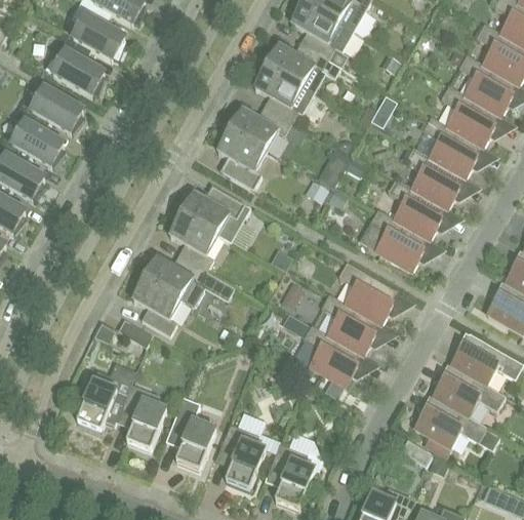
[(95,4),(88,0),(81,0),(71,20),(82,28),(75,39),(74,40),(91,49),(90,50),(112,63),(112,61),(111,61),(113,57),(118,61),(125,41),(124,41),(124,40),(104,28),(111,14),(112,14),(95,4)]
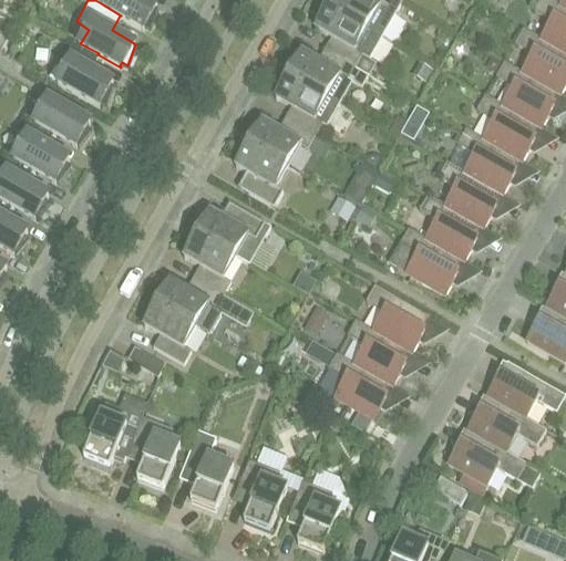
[(105,0),(103,4),(121,16),(120,16),(143,29),(143,28),(142,27),(144,24),(150,27),(157,7),(156,6),(156,4),(148,0),(105,0)]
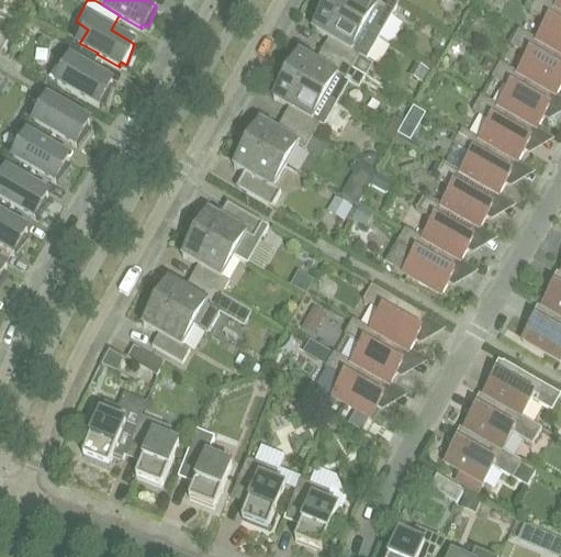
[(327,0),(325,3),(363,25),(378,34),(396,0),(327,0)]
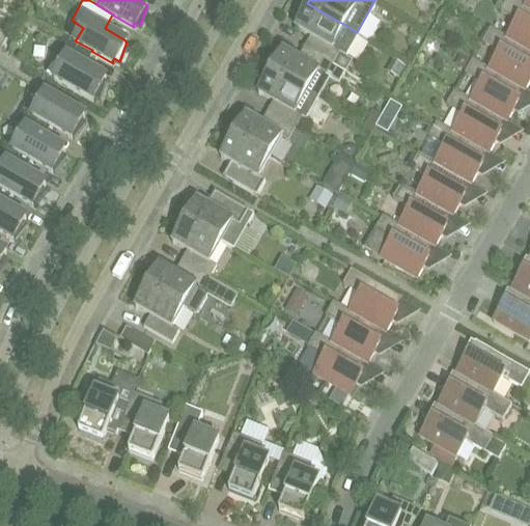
[(529,7),(524,4),(525,3),(520,0),(503,0),(499,7),(517,17),(506,34),(506,35),(529,49),(529,7)]
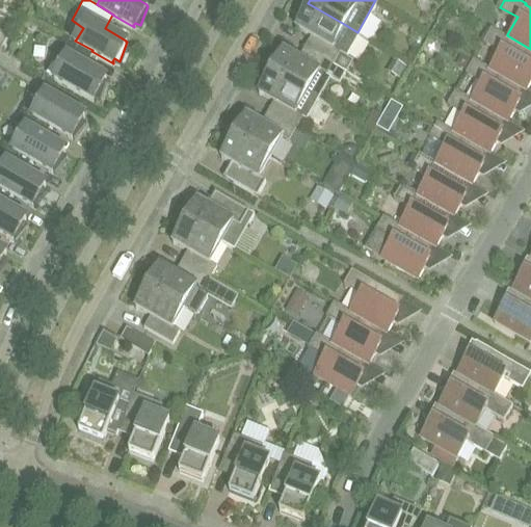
[(357,32),(344,24),(308,3),(296,25),(311,33),(303,45),(345,68),(352,55),(346,52),(357,32)]
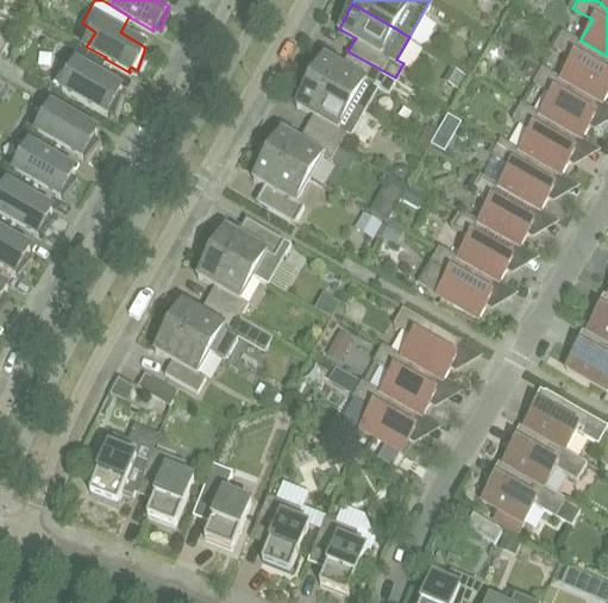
[(607,56),(581,41),(581,39),(562,29),(552,44),(572,56),(561,75),(561,76),(597,98),(601,100),(607,88),(607,56)]
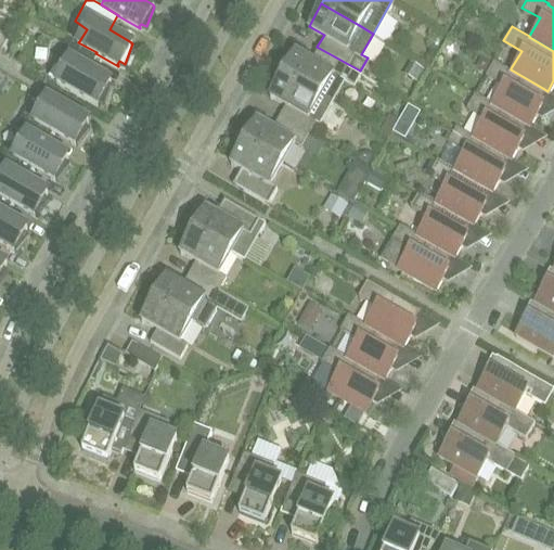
[(78,42),(79,41),(66,35),(53,58),(65,67),(58,79),(56,78),(55,80),(97,103),(97,102),(95,102),(98,99),(103,102),(111,81),(110,81),(110,79),(88,67),(95,53),(97,52),(78,42)]
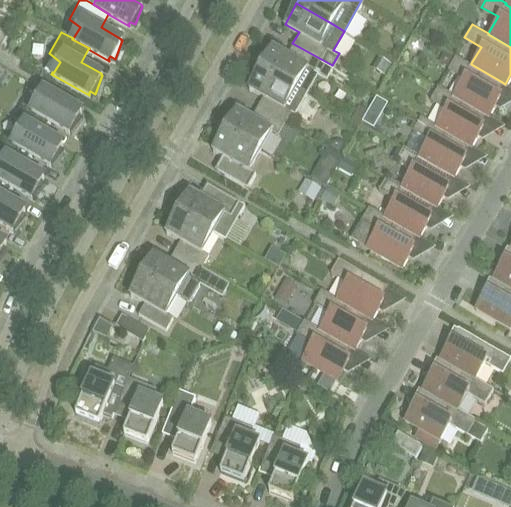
[(325,77),(332,65),(292,43),(286,53),(272,45),(260,66),(295,86),(306,92),(317,73),(325,77)]
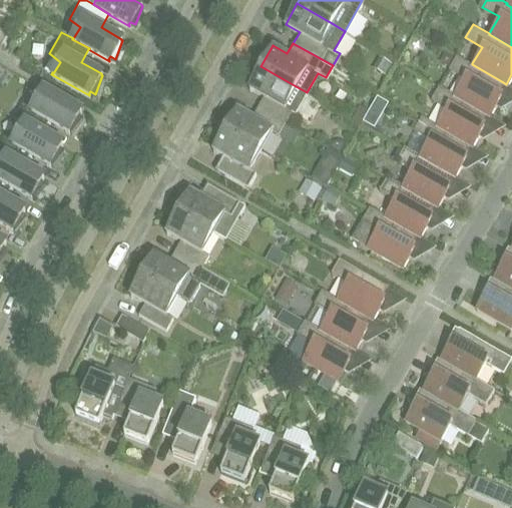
[(440,57),(441,61),(449,65),(454,55),(444,50),(440,57)]
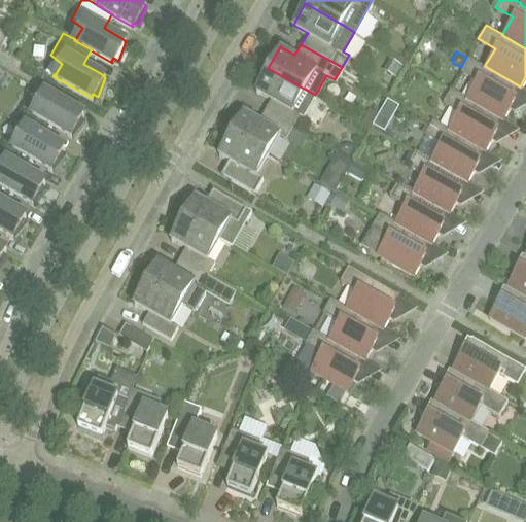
[(485,66),(485,65),(467,56),(460,69),(477,79),(467,96),(466,97),(499,116),(502,117),(515,97),(511,95),(517,84),(485,66)]
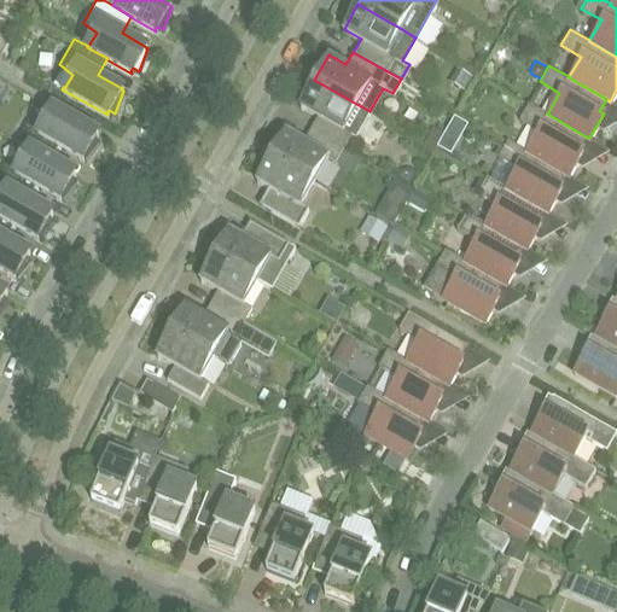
[(467,71),(460,68),(453,81),(459,85),(464,87),(471,74),(467,71)]
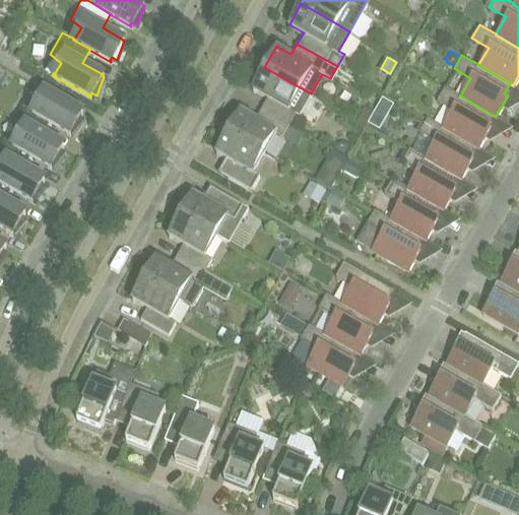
[(311,93),(300,87),(264,67),(253,87),(267,95),(260,107),(288,123),(296,111),(300,113),(311,93)]
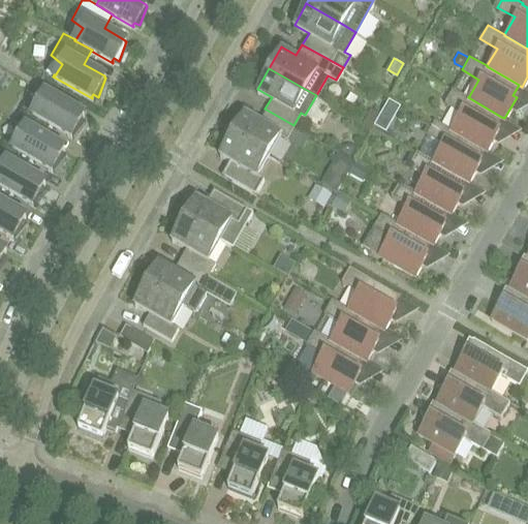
[(468,97),(469,96),(452,87),(443,100),(461,111),(451,128),(451,129),(483,148),(487,150),(498,129),(495,127),(501,117),(468,97)]
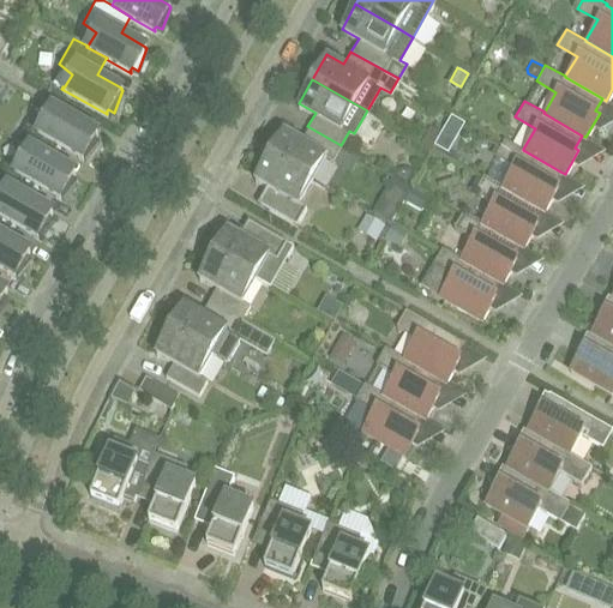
[(49,157),(50,156),(58,144),(82,157),(83,156),(84,157),(100,139),(94,134),(95,132),(96,132),(97,131),(52,106),(50,107),(53,107),(44,121),(30,115),(16,139),(30,146),(49,157)]
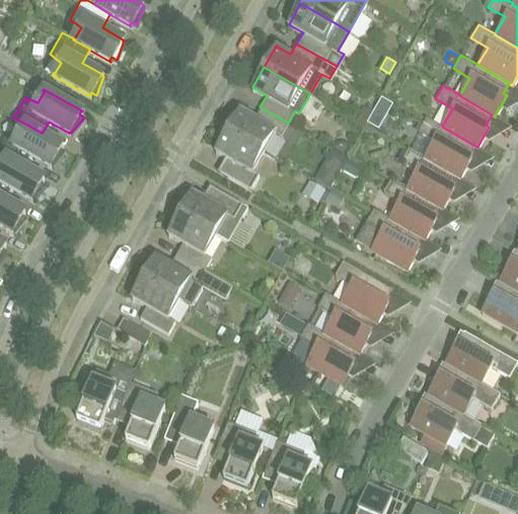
[(363,105),(356,119),(365,124),(372,112),(363,105)]
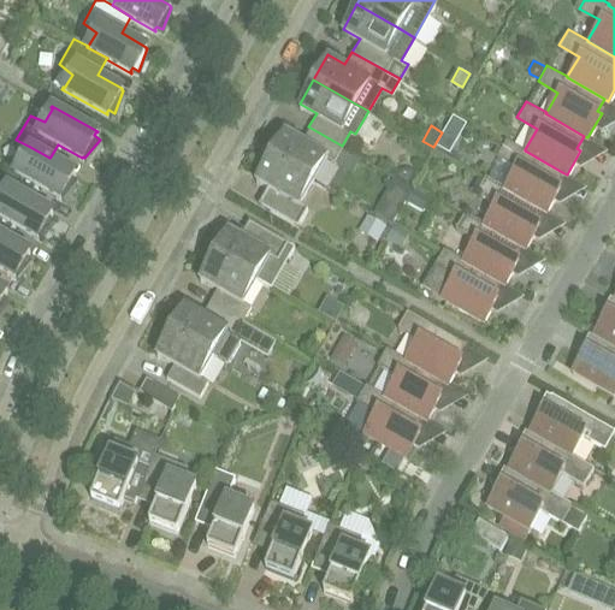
[(360,155),(342,146),(308,126),(301,140),(284,130),(271,154),(313,178),(326,155),(352,170),(360,155)]
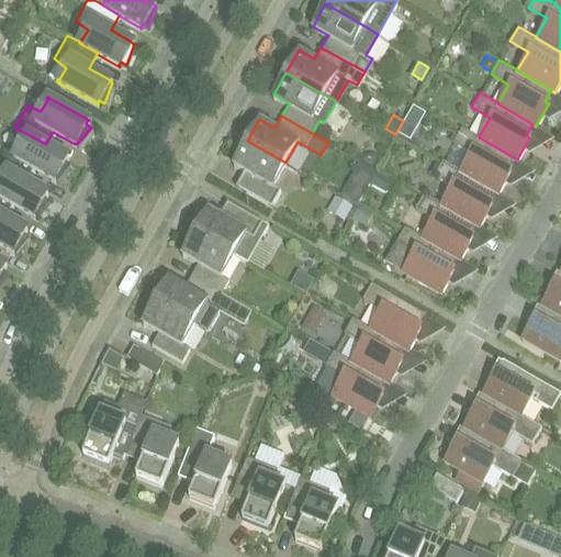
[(416,129),(403,121),(397,131),(411,138),(416,129)]
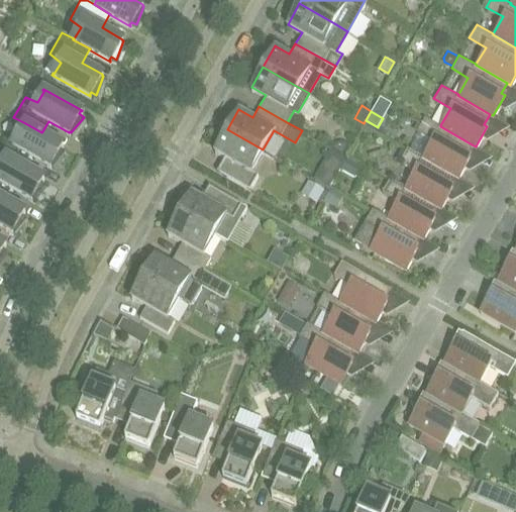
[(440,126),(440,125),(424,115),(416,129),(433,138),(423,156),(422,157),(454,175),(457,177),(470,157),(467,155),(472,144),(440,126)]
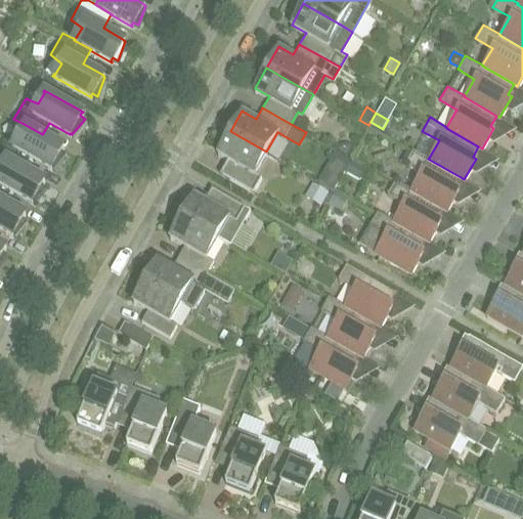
[(63,145),(43,133),(42,134),(26,125),(18,137),(6,132),(0,141),(0,156),(6,159),(6,158),(23,168),(24,167),(30,156),(50,168),(51,167),(52,168),(66,152),(60,148),(61,146),(62,146),(63,145)]
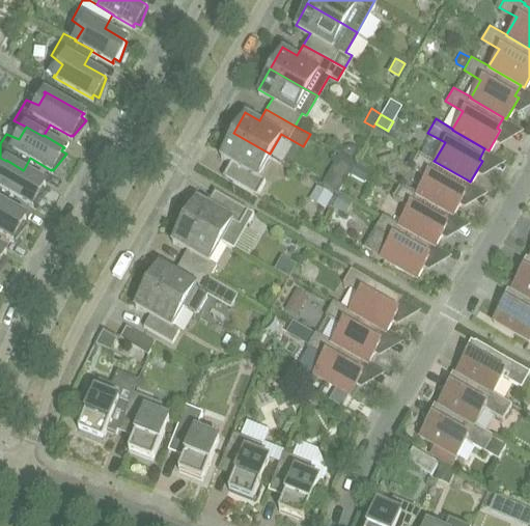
[(258,173),(270,154),(233,133),(221,155),(235,163),(227,176),(256,193),(265,177),(258,173)]
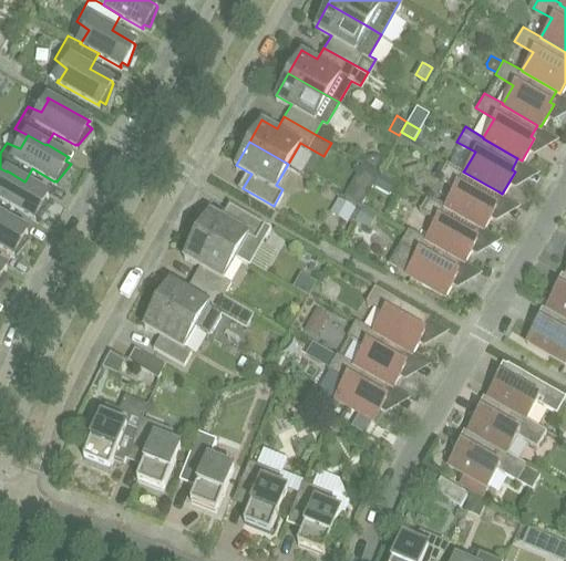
[(364,159),(374,165),(379,158),(381,155),(374,151),(367,153),(366,156),(364,159)]
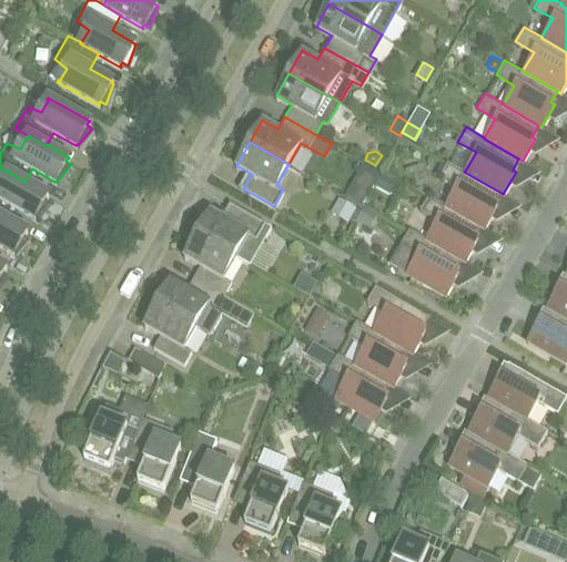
[(464,172),(465,171),(446,160),(438,175),(456,185),(446,204),(445,205),(481,225),(484,227),(497,205),(493,203),(499,192),(464,172)]
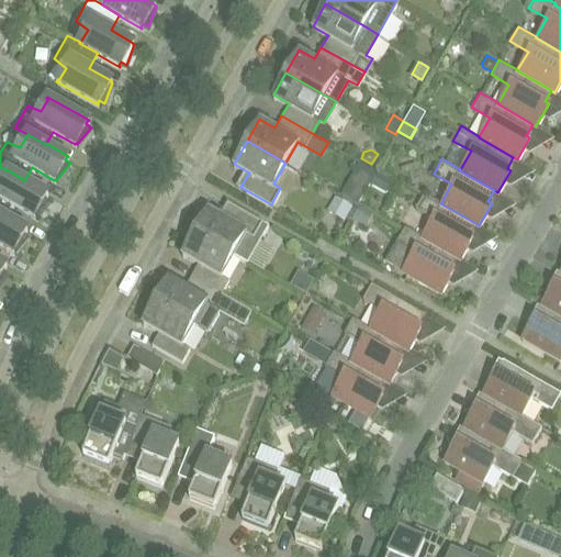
[(47,192),(25,179),(24,180),(7,169),(7,170),(0,181),(0,214),(3,216),(4,215),(11,203),(33,216),(34,215),(35,216),(49,199),(44,196),(45,192),(46,193),(47,192)]
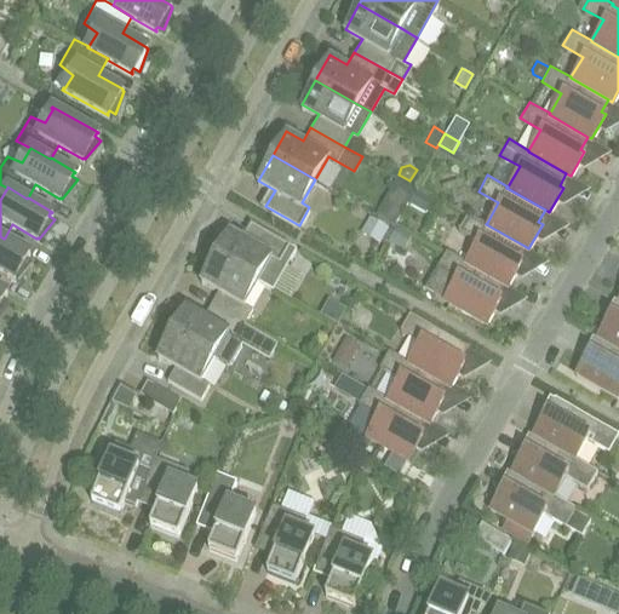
[(417,187),(410,200),(427,210),(434,196),(425,191),(417,187)]
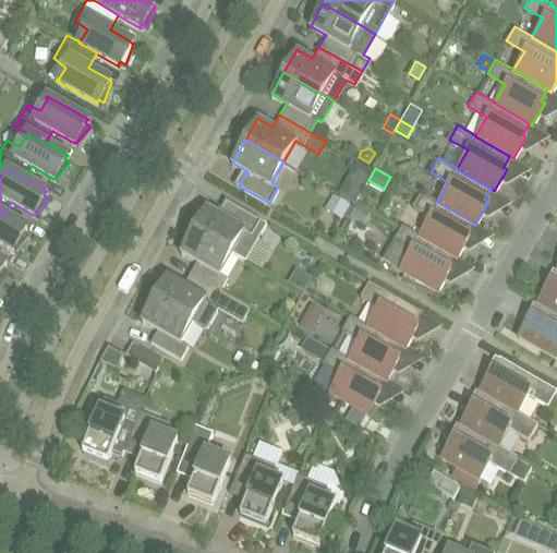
[(437,202),(438,201),(420,190),(411,205),(430,216),(419,233),(419,235),(452,254),(457,256),(469,235),(465,232),(472,221),(437,202)]
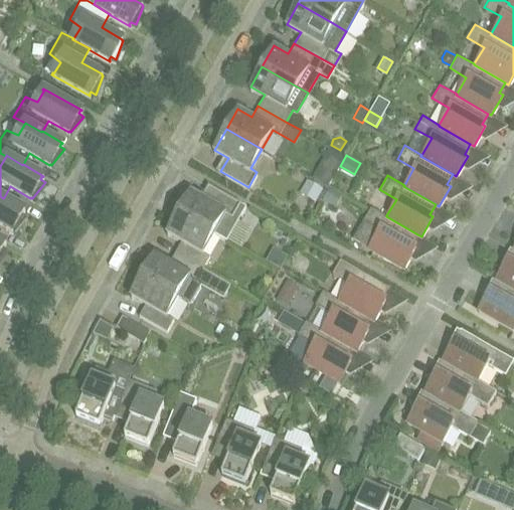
[(307,177),(302,187),(316,195),(321,185),(307,177)]
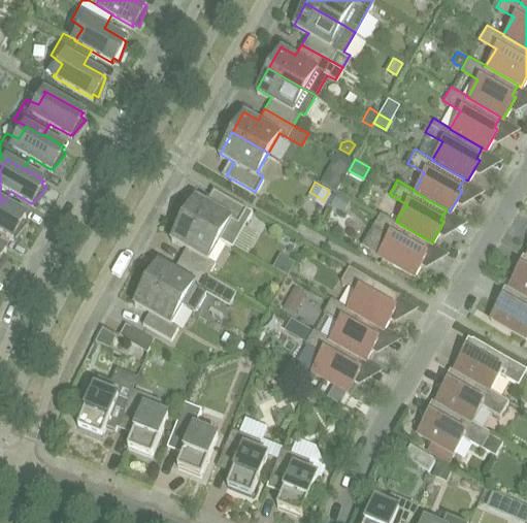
[(253,210),(246,206),(218,190),(209,204),(195,196),(184,217),(220,237),(219,237),(233,246),(253,210)]
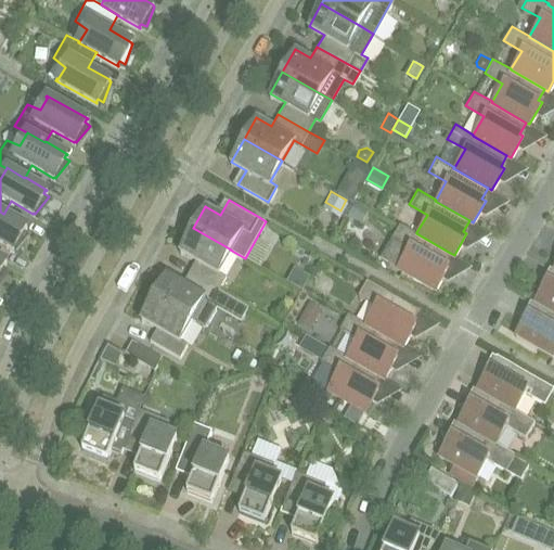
[(355,217),(361,205),(353,201),(351,204),(347,213),(355,217)]
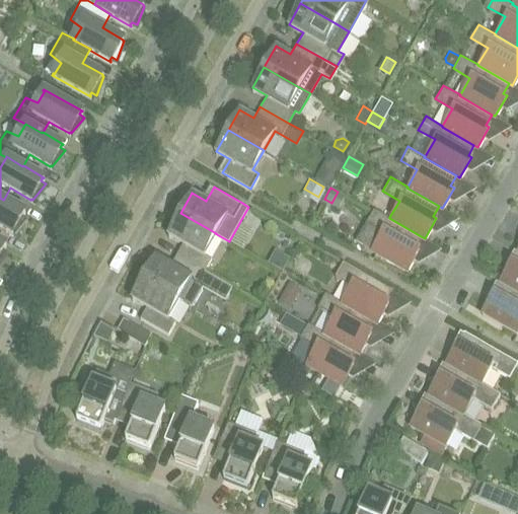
[(24,211),(4,199),(3,200),(0,198),(0,226),(12,233),(12,232),(13,233),(26,217),(21,214),(22,211),(24,212),(24,211)]
